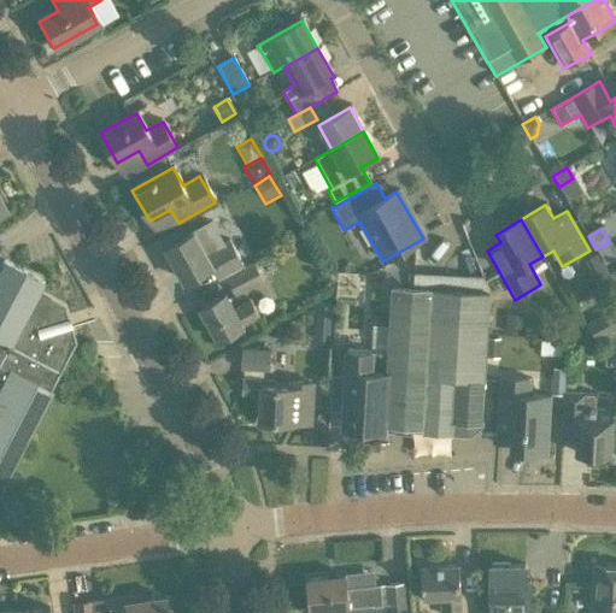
[(166,248),(185,282),(210,269),(217,282),(253,261),(239,236),(229,241),(229,240),(205,253),(194,233),(166,248)]
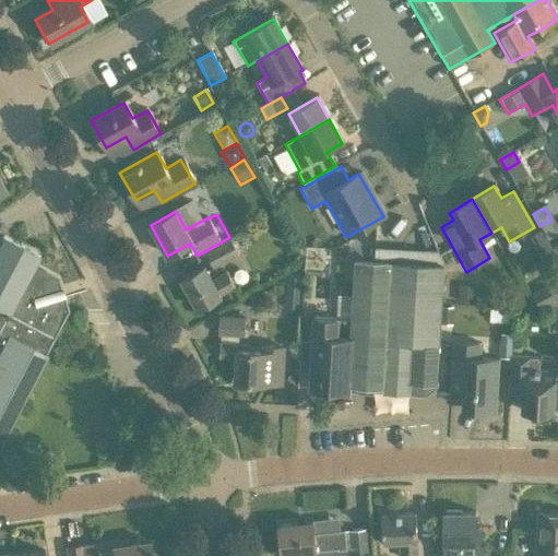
[(541,233),(530,238),(543,261),(553,255),(541,233)]
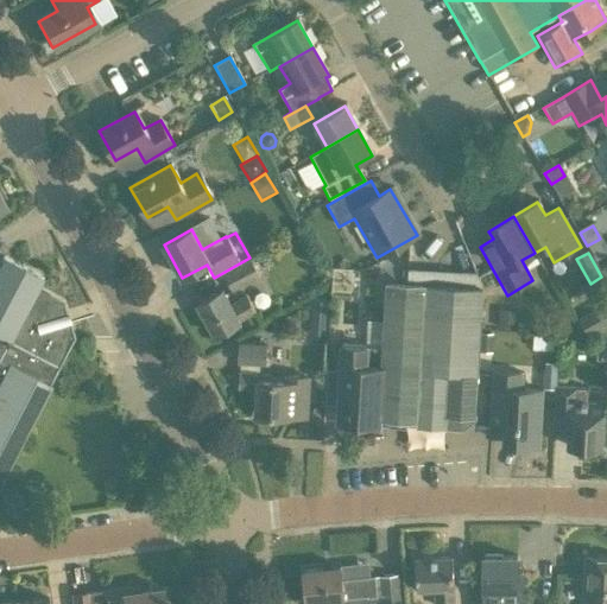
[(0,476),(44,390),(46,386),(45,386),(69,339),(65,329),(62,319),(59,311),(58,309),(30,292),(38,278),(0,258),(0,476)]
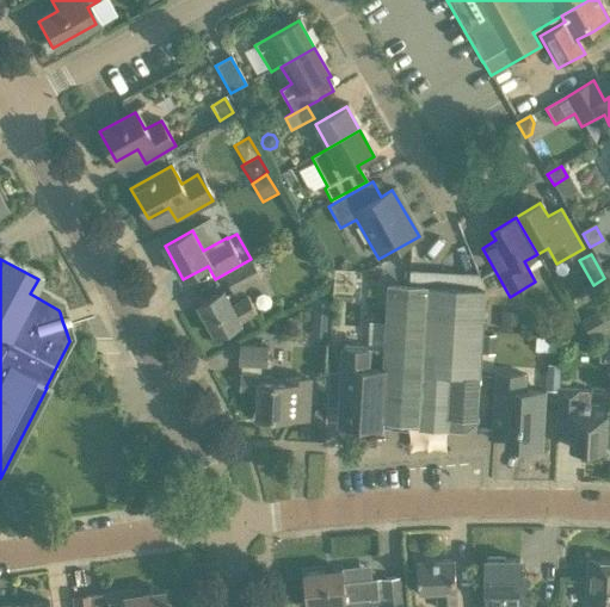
[(232,295),(262,279),(251,260),(222,278),(232,295)]
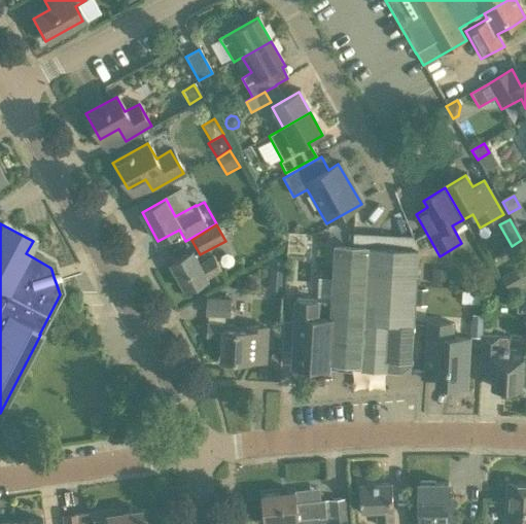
[(293,234),(290,252),(308,254),(311,237),(293,234)]
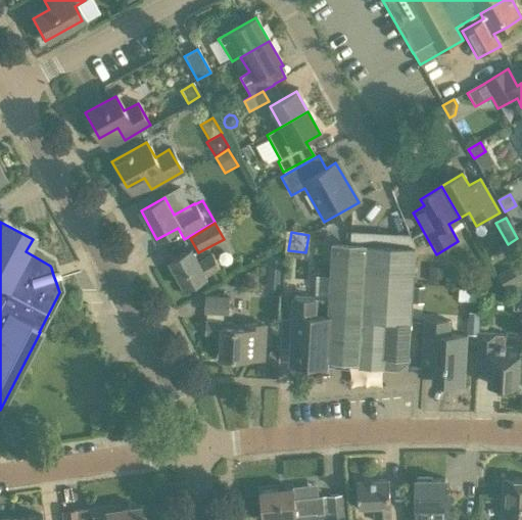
[(327,339),(326,361),(340,362),(358,363),(358,367),(382,368),(382,364),(385,321),(410,323),(414,248),(365,245),(331,243),(329,279),(328,299),(327,318),(336,318),(335,340),(327,339)]
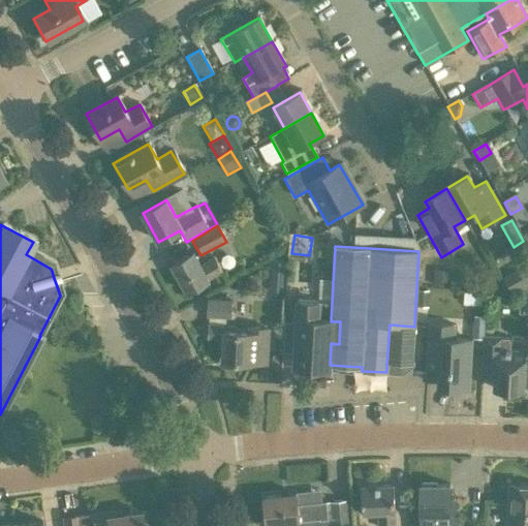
[(171,268),(186,294),(208,282),(222,273),(214,257),(198,267),(192,255),(171,268)]
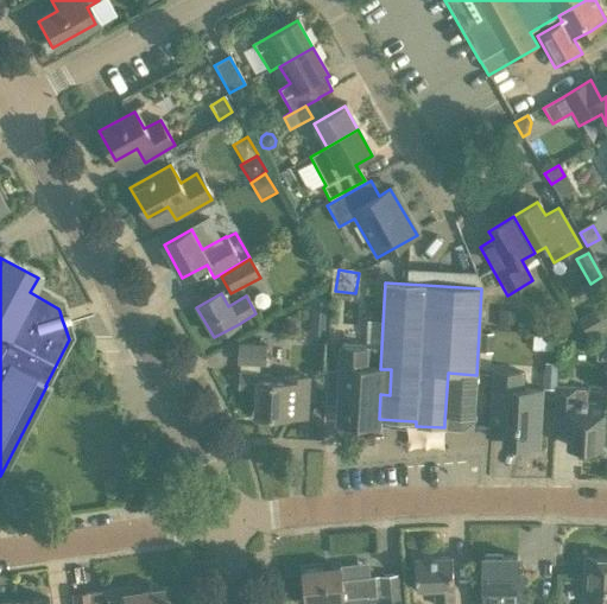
[(326,304),(311,304),(310,324),(324,325),(326,304)]
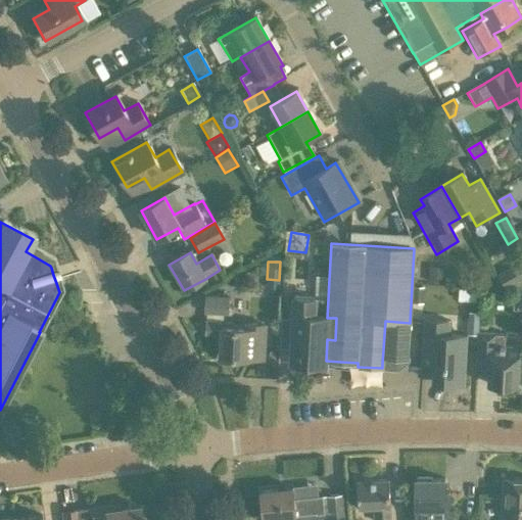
[(516,291),(521,291),(521,262),(497,276),(506,290),(515,285),(516,287),(516,291)]
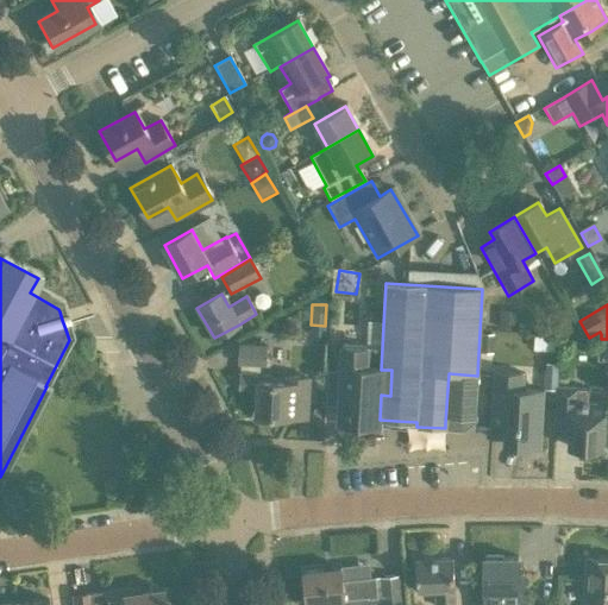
[(499,314),(497,331),(519,332),(519,315),(499,314)]
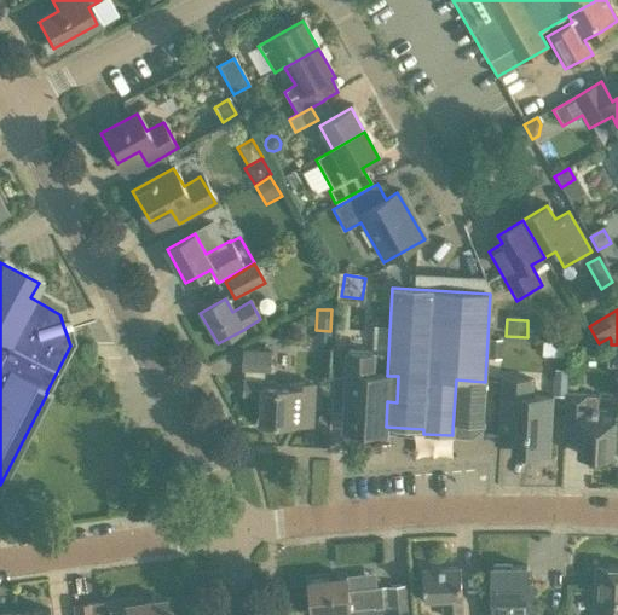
[(487,360),(500,361),(501,343),(489,342),(487,360)]
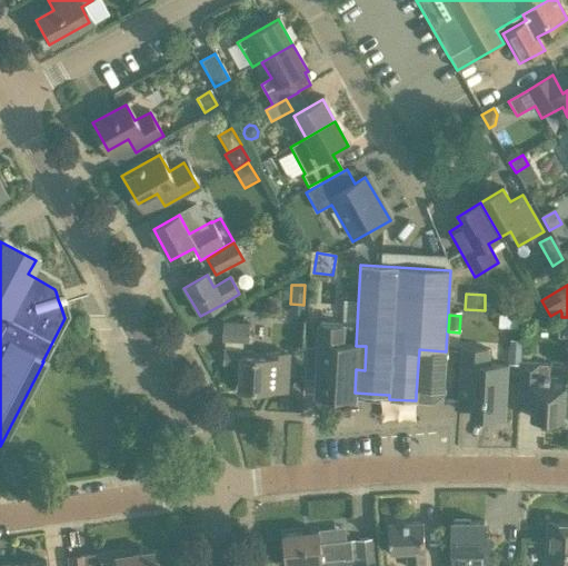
[(249,325),(222,323),(221,341),(248,344),(249,325)]
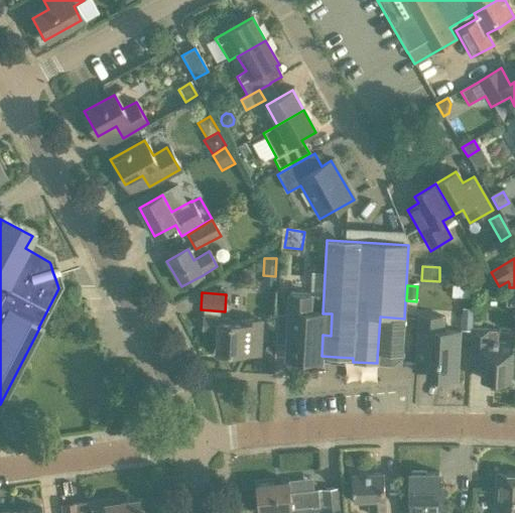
[(285,358),(320,360),(322,356),(323,335),(331,336),(332,313),(323,313),(324,295),(289,293),(287,332),(285,358)]
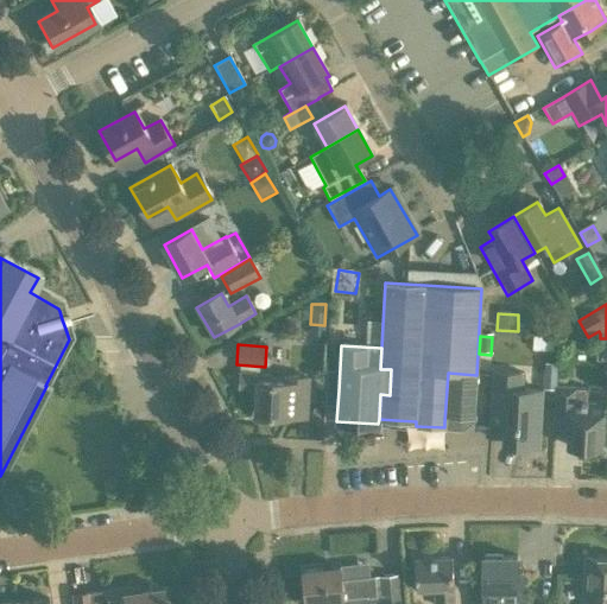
[(543,390),(554,390),(556,387),(557,366),(544,366),(543,390)]
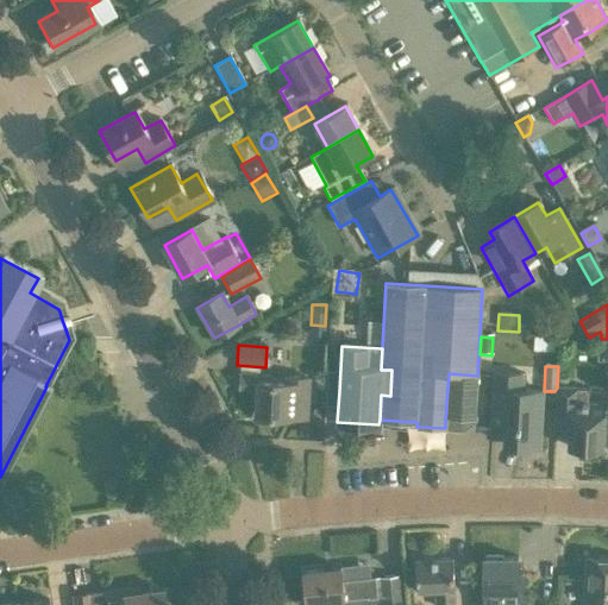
[(539,447),(541,394),(522,392),(522,373),(491,372),(489,426),(505,427),(503,446),(539,447)]
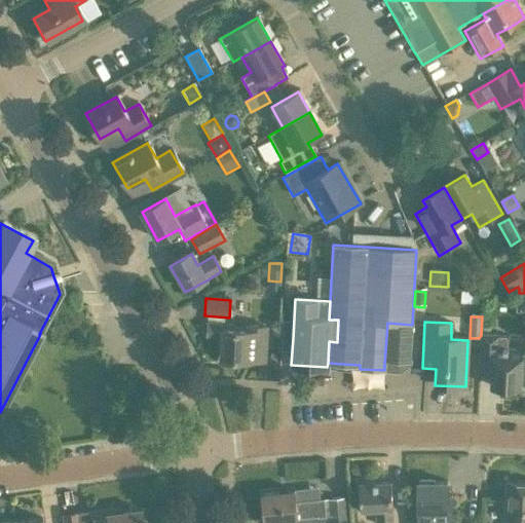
[(235,326),(207,324),(205,338),(221,339),(220,361),(247,363),(249,331),(235,330),(235,326)]
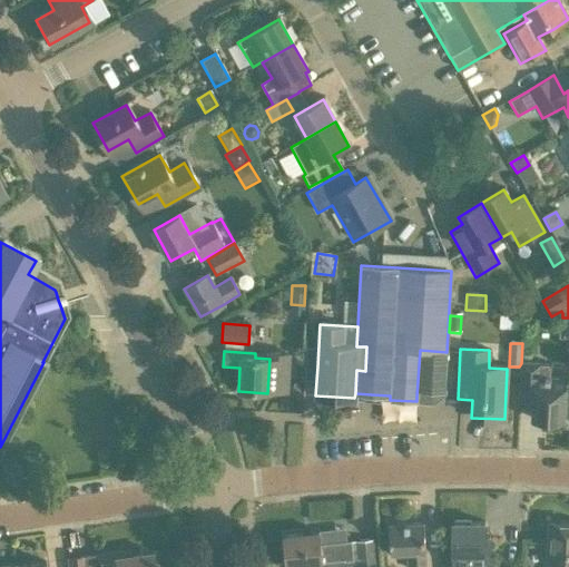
[(563,420),(566,380),(550,379),(550,365),(541,365),(541,364),(521,363),(519,367),(517,408),(531,408),(531,418),(531,420),(563,422),(563,420)]
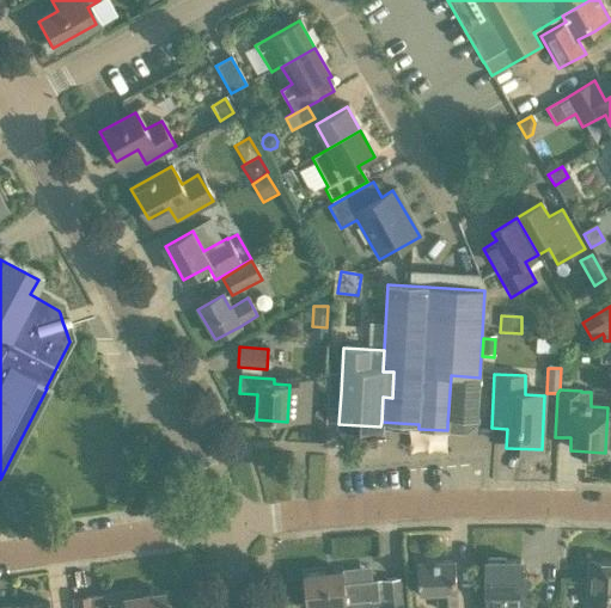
[(524,607),(524,579),(520,579),(519,562),(484,562),(484,607),(524,607)]
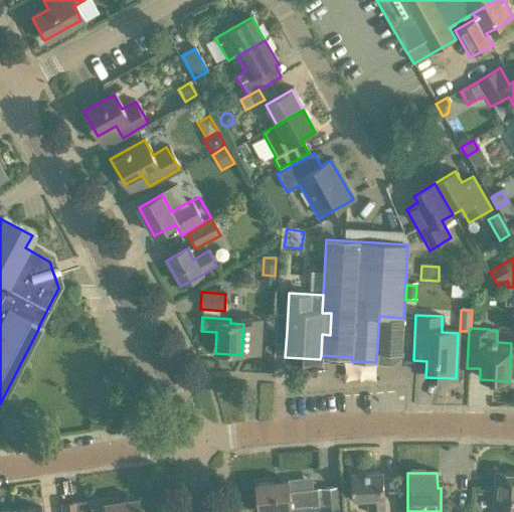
[(494,511),(513,511),(513,474),(495,474),(493,511),(494,511)]
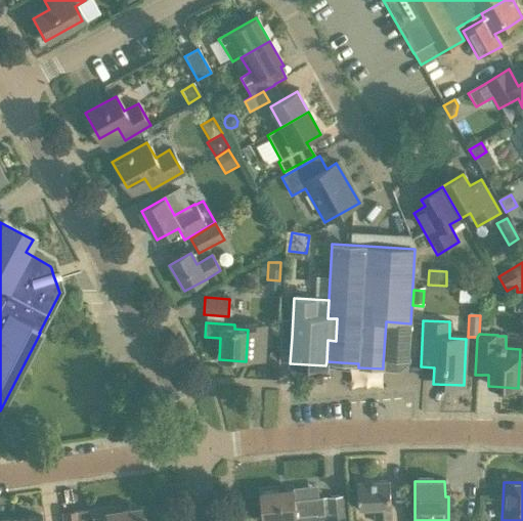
[(356,485),(357,511),(373,510),(374,520),(390,520),(391,509),(390,509),(388,483),(356,485)]
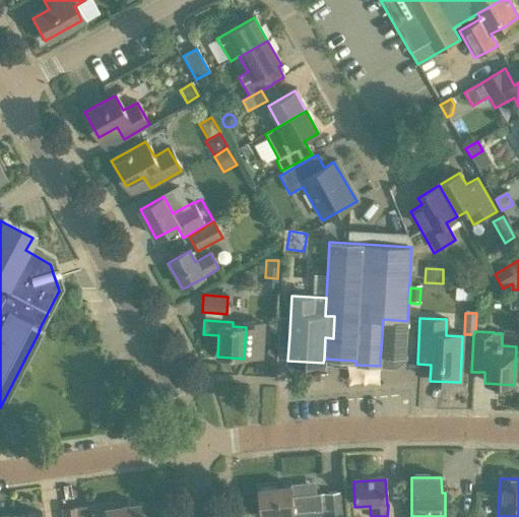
[(258,491),(261,516),(274,516),(286,515),(286,516),(315,516),(315,512),(321,512),(319,495),(292,498),(290,487),(258,491)]
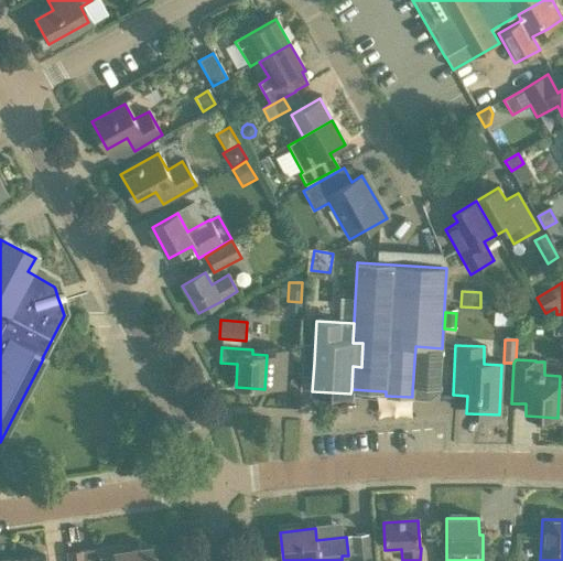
[(371,560),(369,535),(350,537),(353,560),(371,560)]
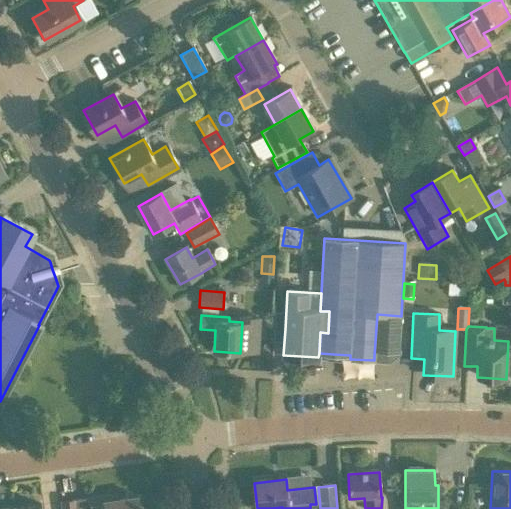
[(138,508),(137,503),(136,503),(135,497),(115,500),(114,495),(60,503),(60,508),(138,508)]
